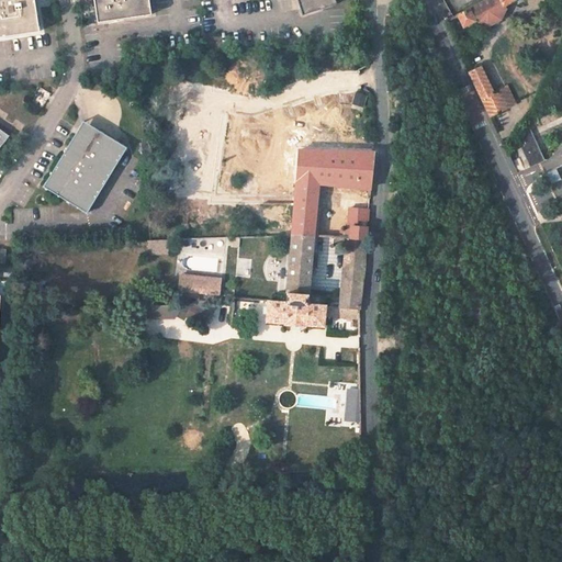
[(0,0),(0,37),(40,32),(34,0),(0,0)]
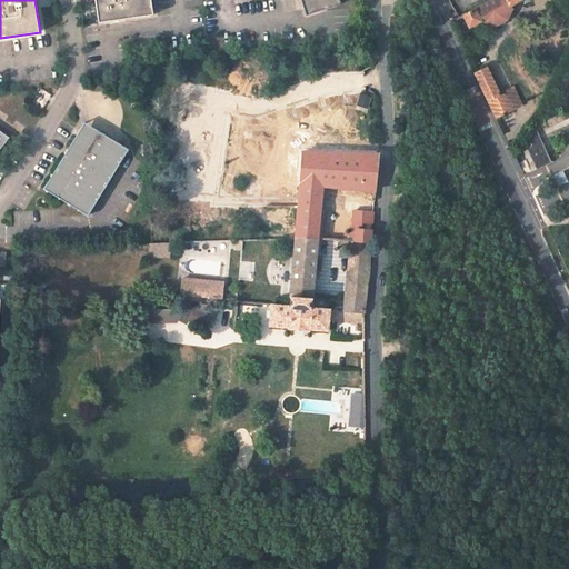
[(155,15),(151,0),(95,0),(99,23),(155,15)]
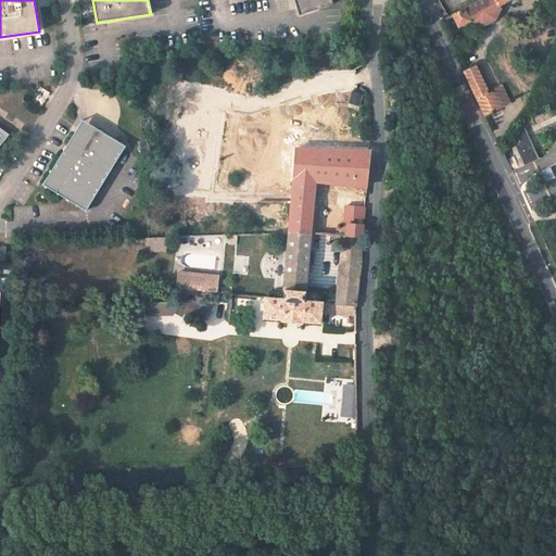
[(293,0),(299,15),(333,3),(331,0),(293,0)]
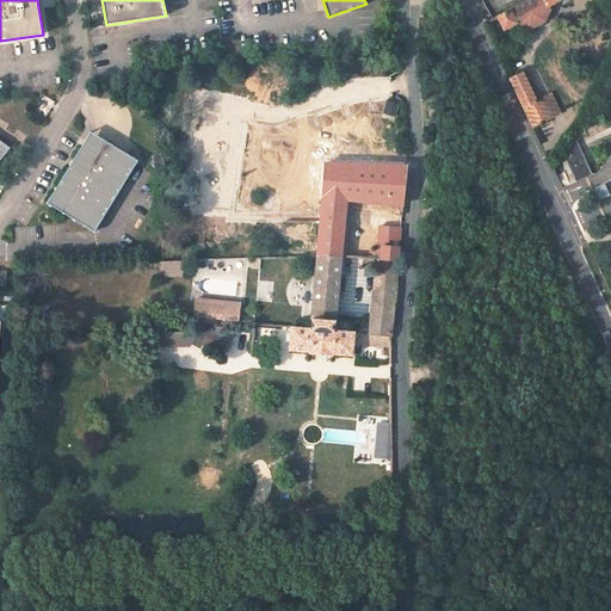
[(529,0),(498,17),(505,29),(517,22),(518,23),(529,25),(543,18),(548,7),(547,6),(557,0),(529,0)]
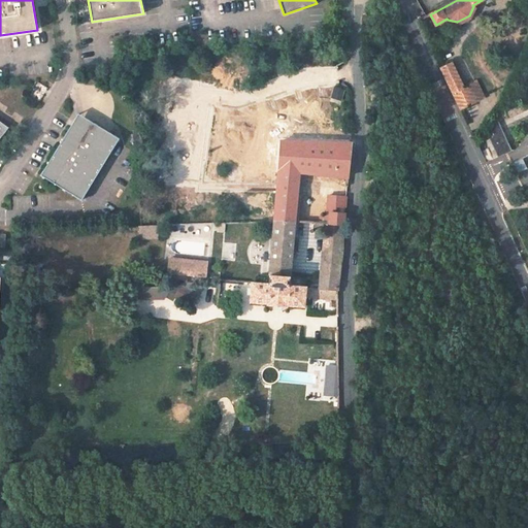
[(474,99),(467,85),(463,87),(455,68),(447,72),(462,105),(474,99)]
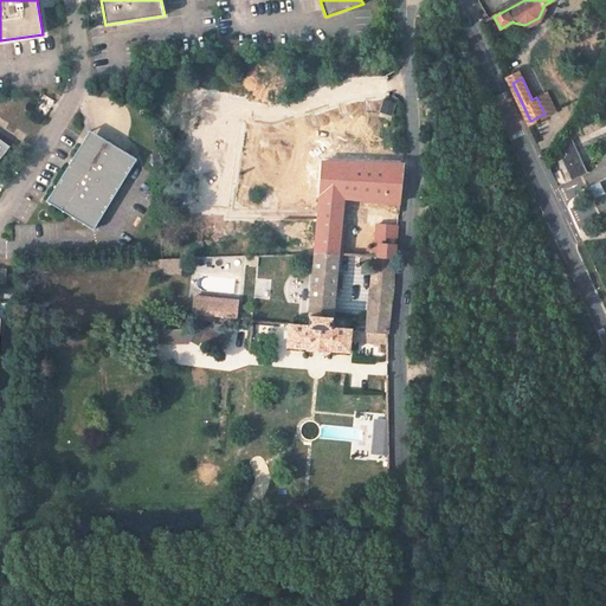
[(90,129),(47,200),(94,229),(136,158),(90,129)]
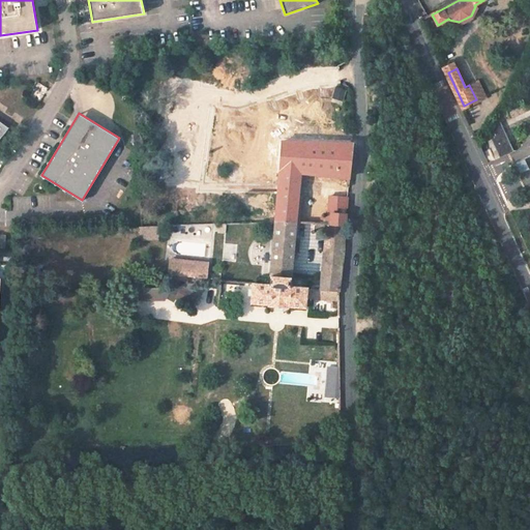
[(514,151),(497,113),(488,131),(500,157),(514,151)]
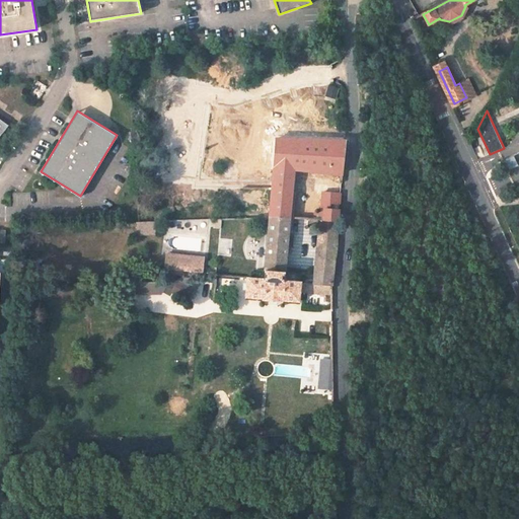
[(0,147),(15,132),(0,119),(0,147)]
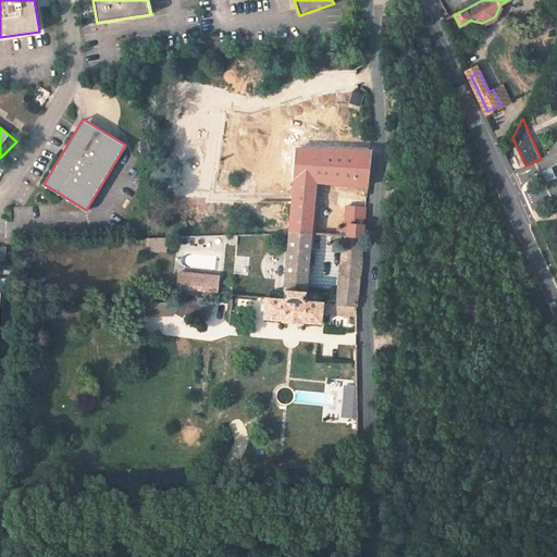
[(371,151),(297,149),(294,181),(316,183),(368,188),(371,151)]
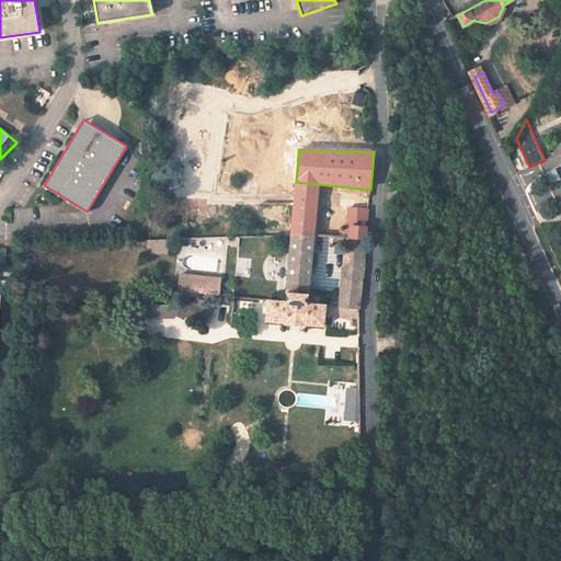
[(552,171),(546,175),(550,184),(558,181),(552,171)]
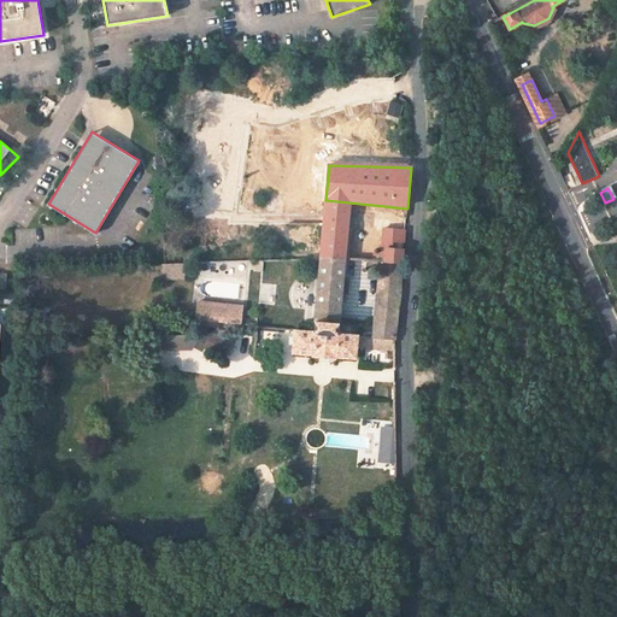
[(324,224),(347,225),(350,203),(325,200),(324,224)]
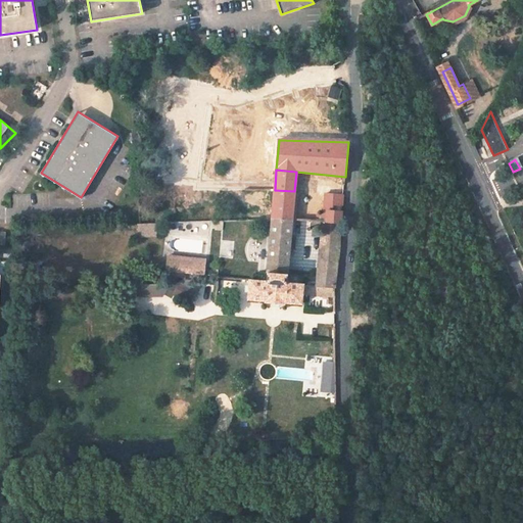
[(292,219),(294,191),(275,190),(271,189),(270,195),(274,196),(272,218),(292,219)]
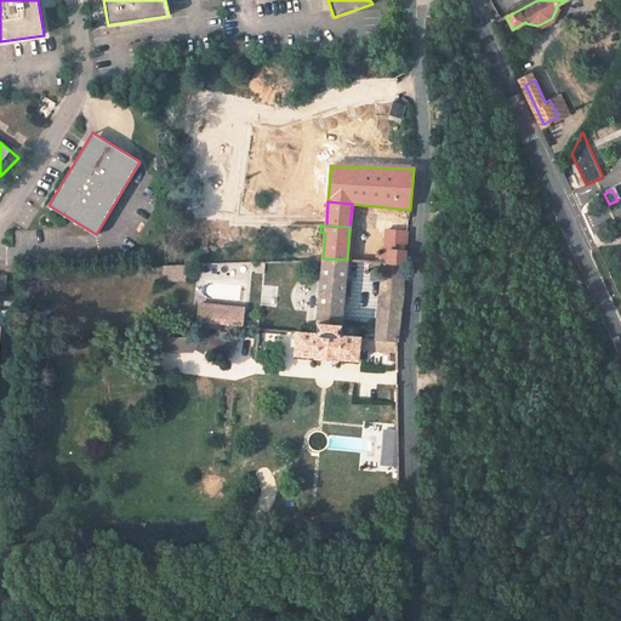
[(408,232),(387,231),(385,250),(388,251),(396,251),(397,244),(406,245),(408,232)]
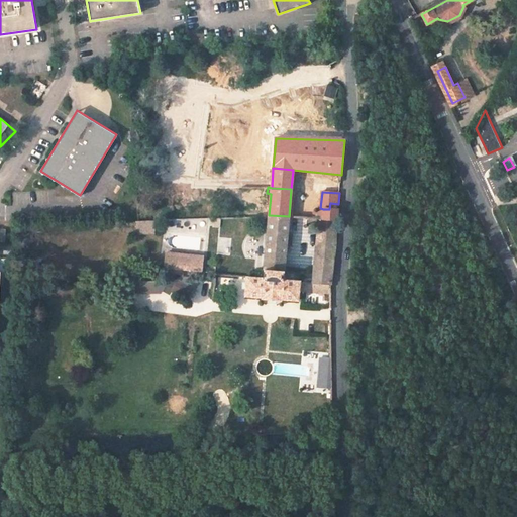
[(323,218),(337,219),(338,204),(330,203),(329,209),(323,209),(323,212),(315,211),(314,217),(319,218),(323,218)]
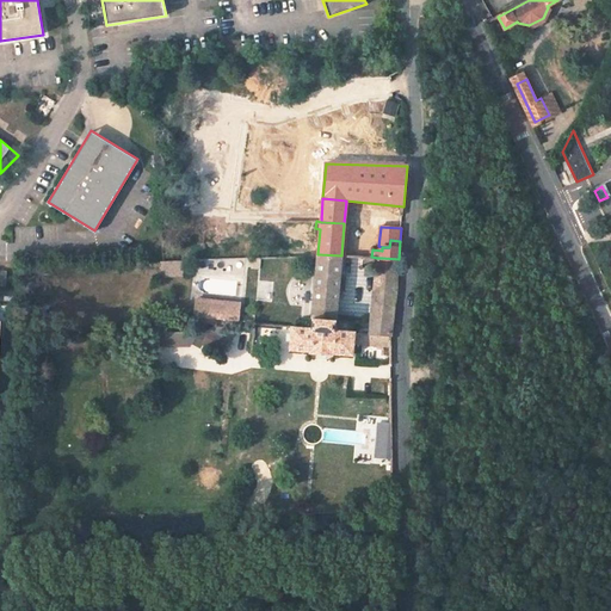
[(318,254),(313,319),(335,320),(338,288),(339,277),(341,255),(318,254)]
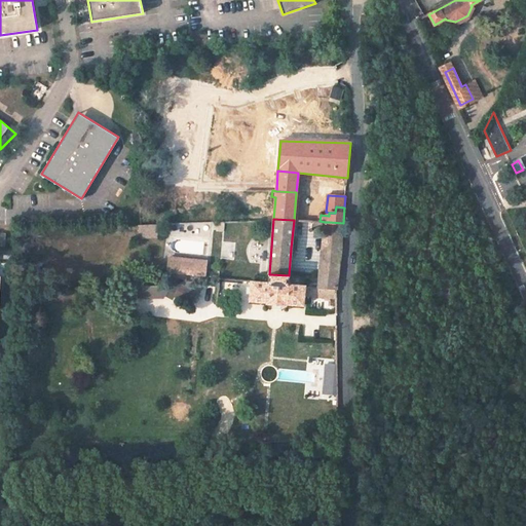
[(313,221),(313,229),(324,230),(325,222),(313,221)]
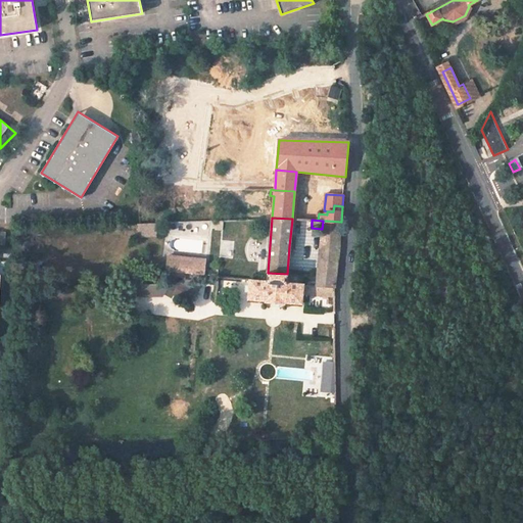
[(322,229),(319,265),(336,267),(341,222),(327,221),(323,221),(322,229)]
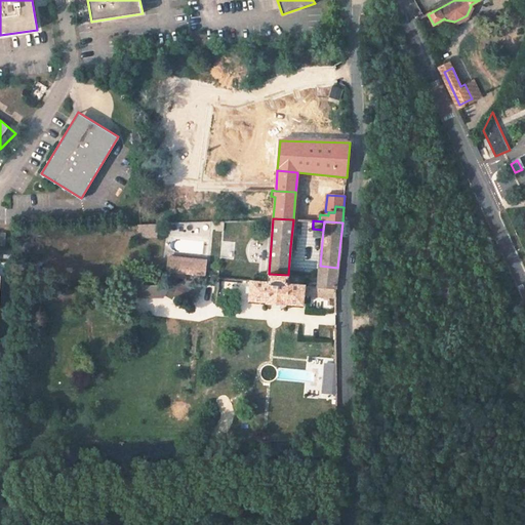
[(139,232),(160,231),(159,223),(139,223),(139,232)]
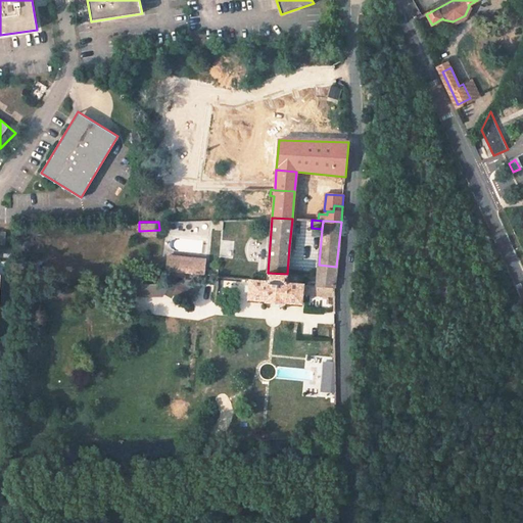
[(169,255),(169,274),(208,274),(208,256),(169,255)]
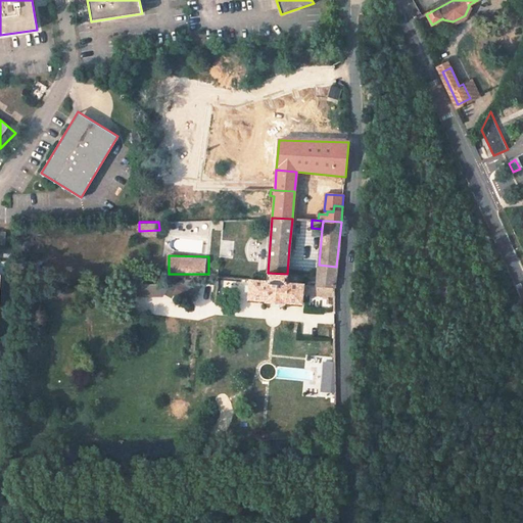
[(336,267),(319,265),(318,273),(324,274),(324,275),(336,276),(336,267)]
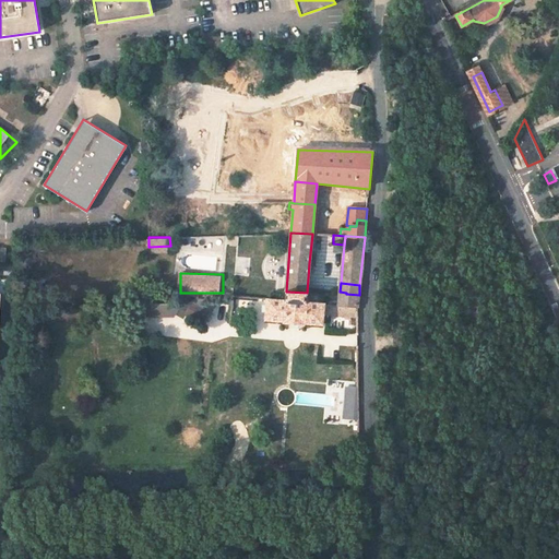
[(283,322),(305,324),(305,322),(322,324),(322,319),(358,318),(358,307),(339,305),(306,301),(307,293),(286,292),(286,300),(268,298),(265,320),(283,321),(283,322)]
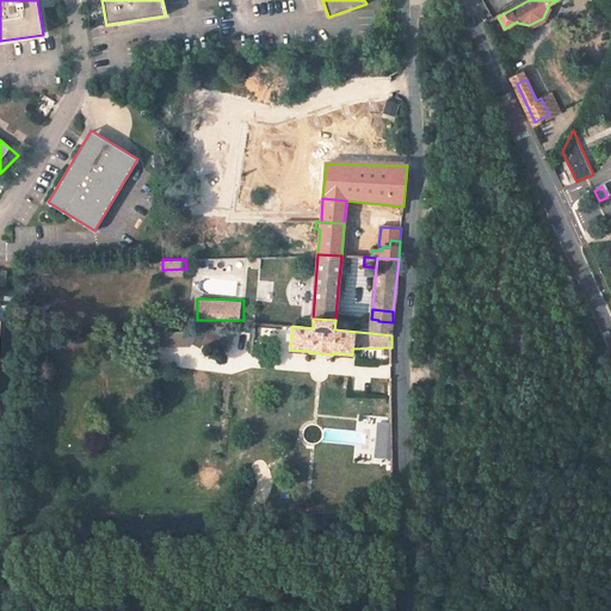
[(371,319),(370,333),(392,335),(393,322),(378,321),(378,320),(371,319)]
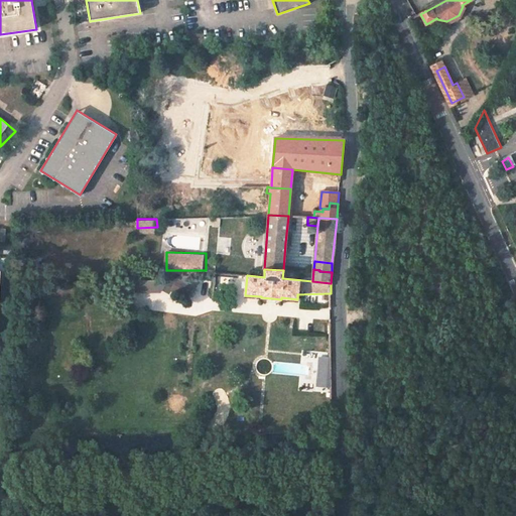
[(186,299),(194,288),(176,279),(170,289),(186,299)]
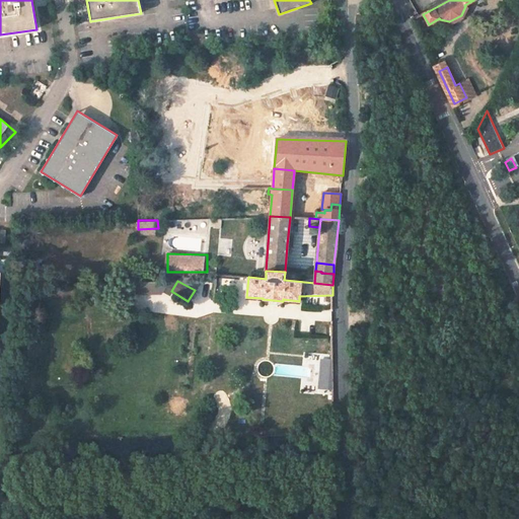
[(332,361),(320,359),(319,388),(334,390),(332,361)]
